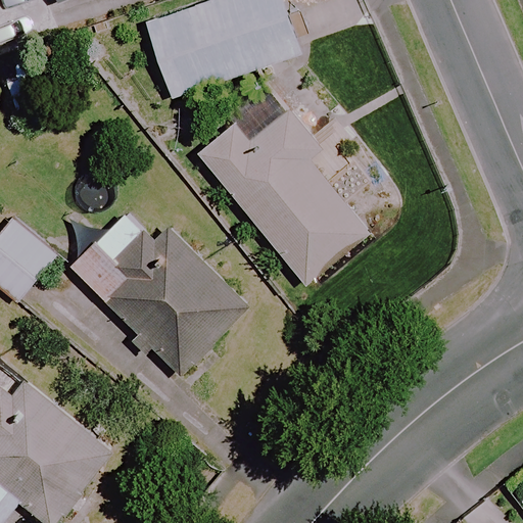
[(298,54),(280,0),(212,0),(145,22),(170,97),(298,54)]
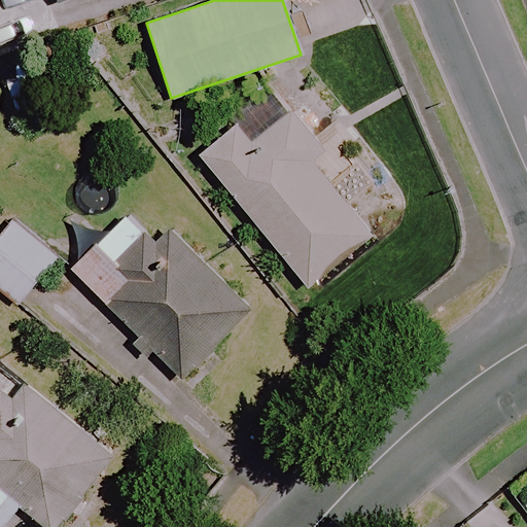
[(319,148),(277,96),(257,111),(202,156),(308,287),(371,236),(308,157),(319,148)]
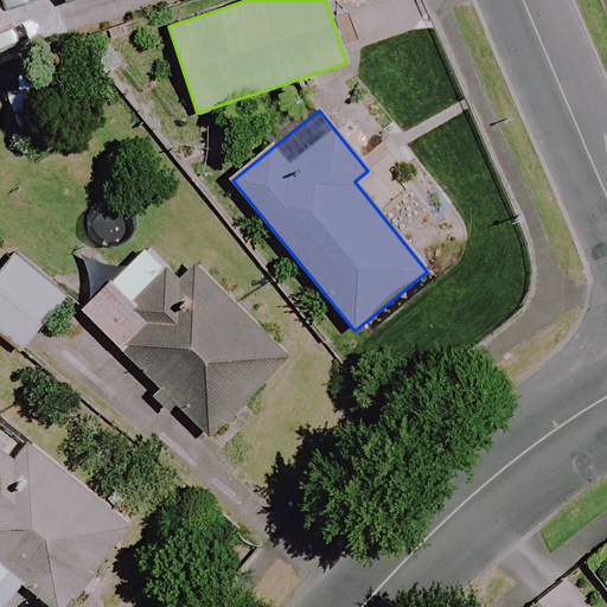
[(174,278),(144,247),(82,311),(211,438),(289,357),(191,261),(174,278)]
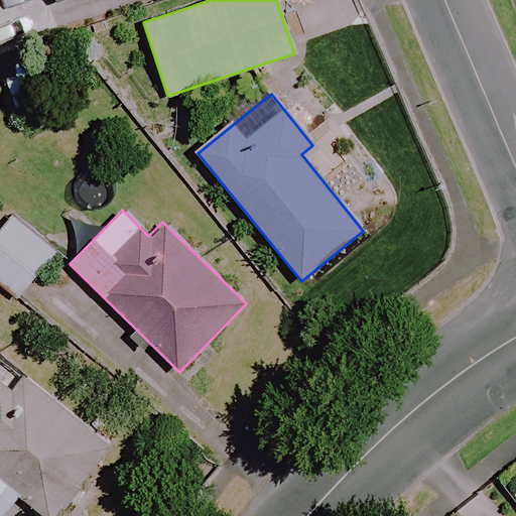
[(55,251),(9,216),(0,227),(0,283),(19,298),(55,251)]
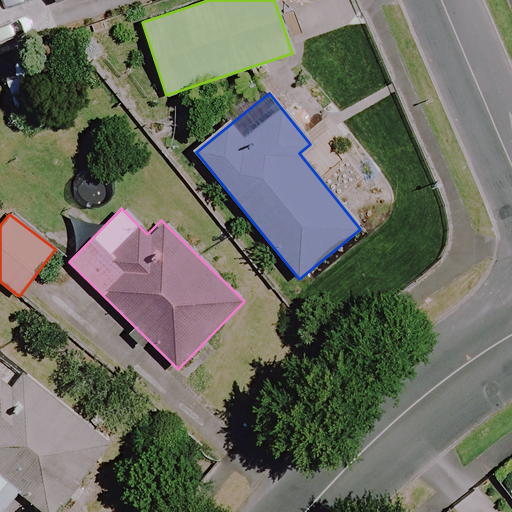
[(75,482),(86,492),(106,468),(94,459),(106,444),(0,355),(0,511),(1,511),(24,486),(52,510),(75,482)]
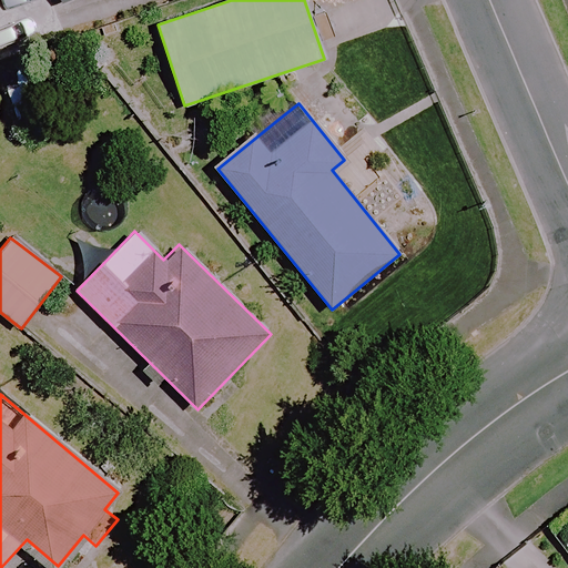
All buildings are outlined.
